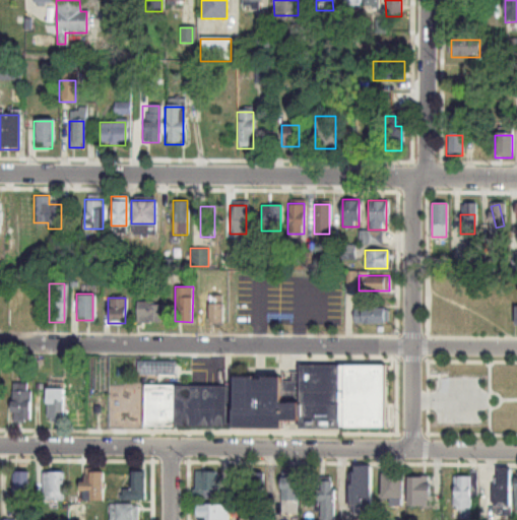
[(208,322),(220,322),(220,301),(208,301),(208,322)]
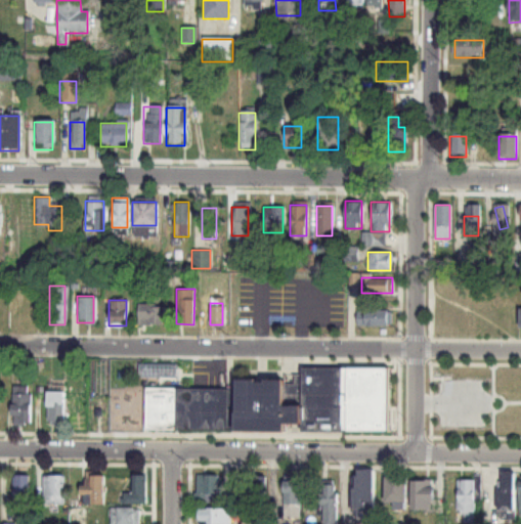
[(433,324),(446,324),(446,303),(433,303),(433,324)]
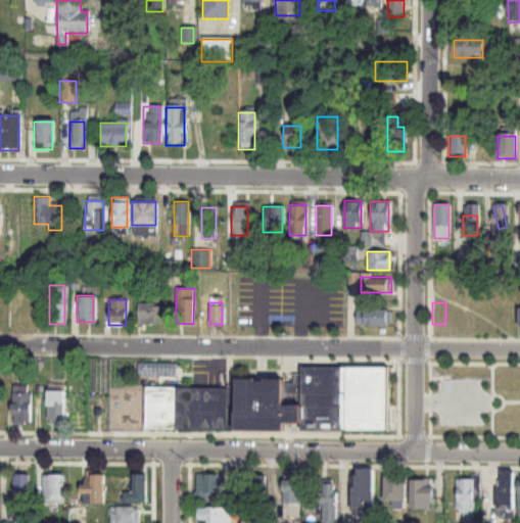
[(159,303),(137,303),(137,323),(159,323),(159,303)]
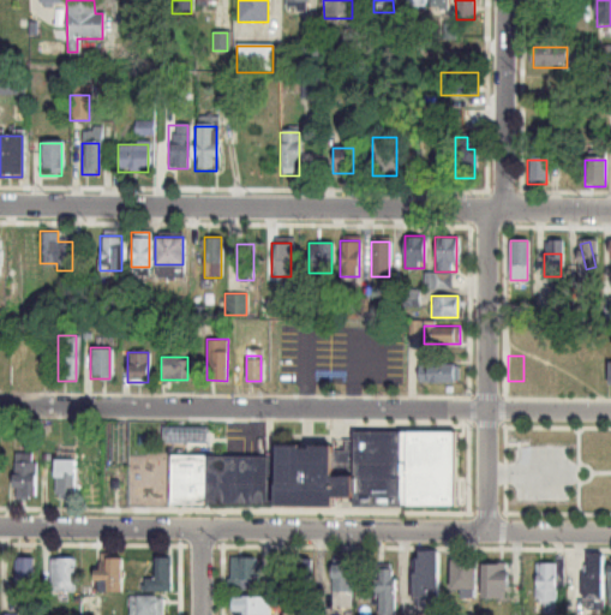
[(419,381),(457,381),(457,362),(419,362),(419,381)]
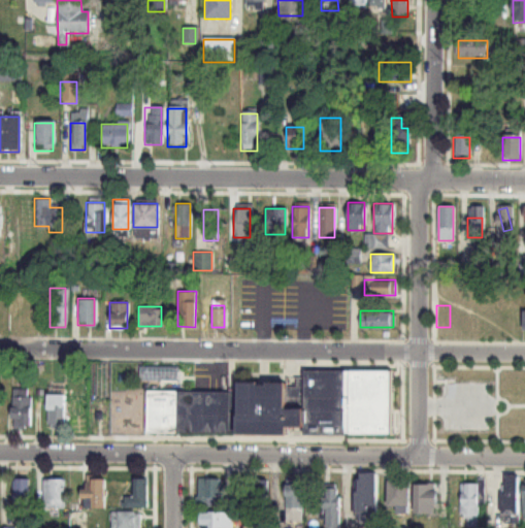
[(138,365),(138,380),(177,381),(177,365),(138,365)]
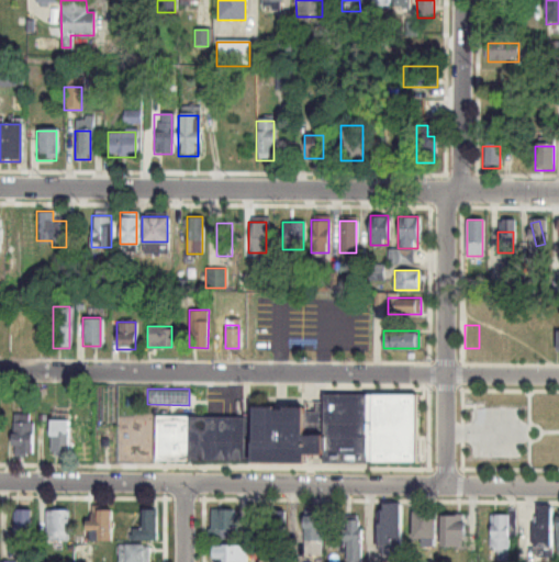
[(252,457),(155,457),(155,412),(254,413),(254,402),(274,402),(274,404),(283,404),(284,402),(303,402),(303,429),(303,430),(323,430),(323,390),(414,390),(414,459),(323,458),(323,449),(306,449),(305,458),(258,457),(252,457)]
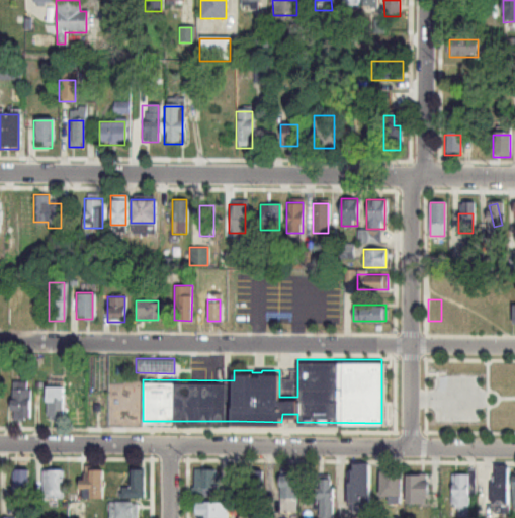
[(28,420),(28,386),(10,386),(10,420),(28,420)]
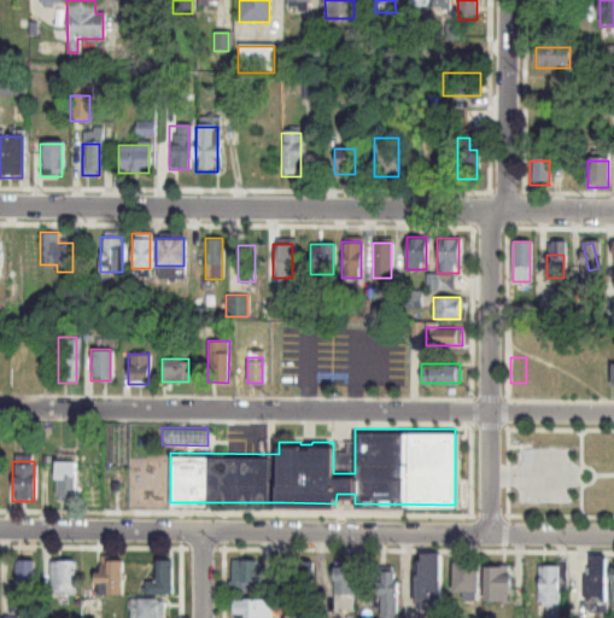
[(53,499),(72,499),(72,461),(53,461),(53,499)]
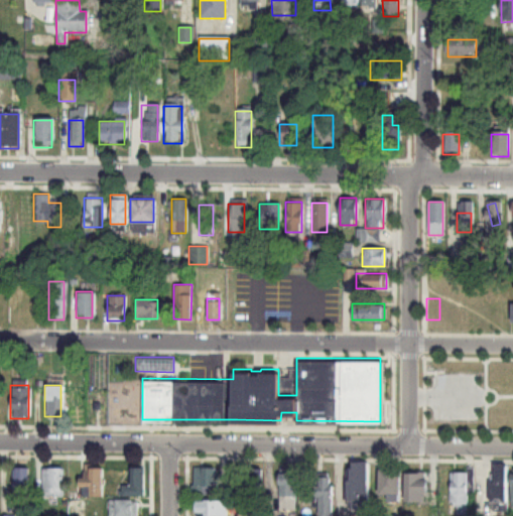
[(366,462),(348,462),(348,510),(366,510),(366,462)]
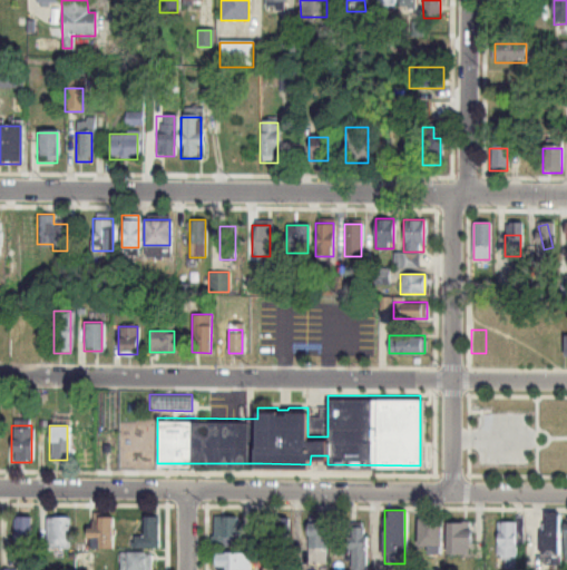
[(543,512),(543,554),(559,554),(559,512),(543,512)]
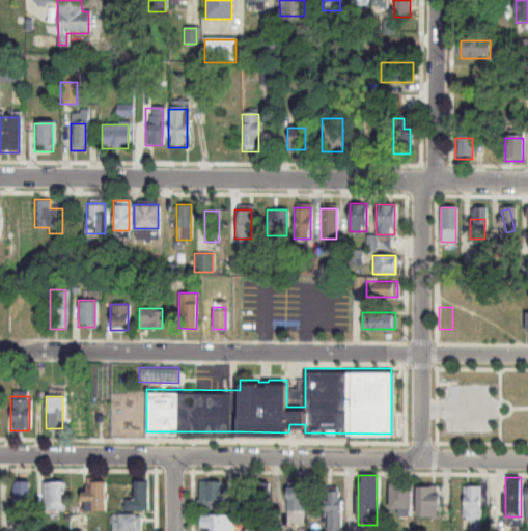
[(83,510),(104,510),(104,480),(83,480),(83,510)]
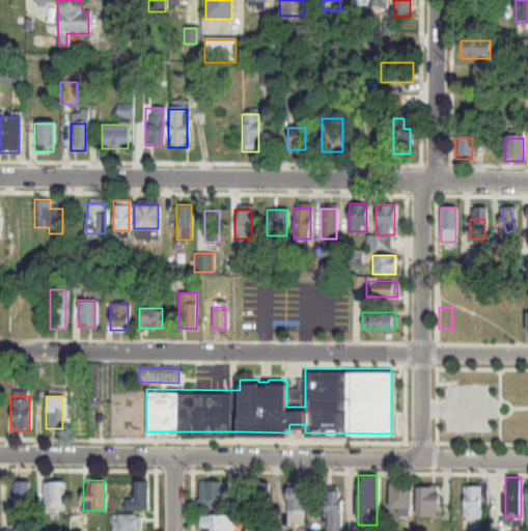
[(146,480),(133,480),(133,499),(121,499),(121,510),(146,510),(146,480)]
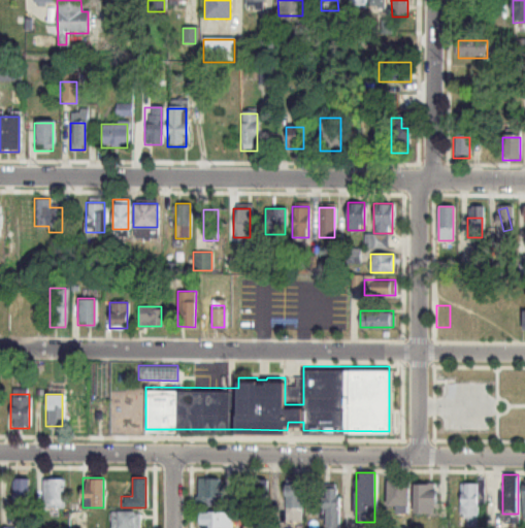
[(218,477),(195,477),(195,506),(218,506),(218,477)]
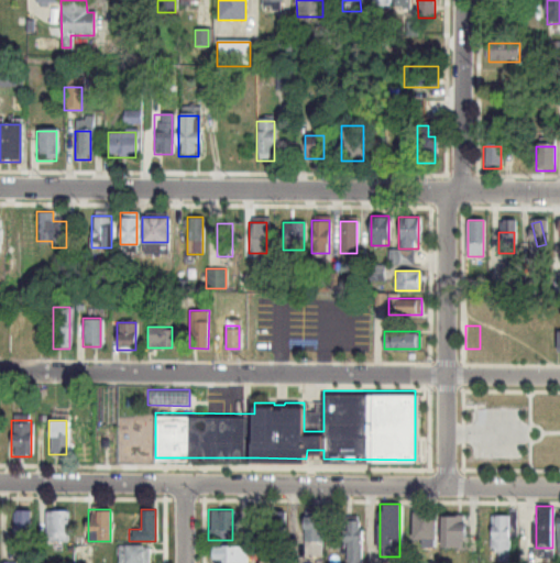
[(12,510),(12,538),(30,538),(30,510),(12,510)]
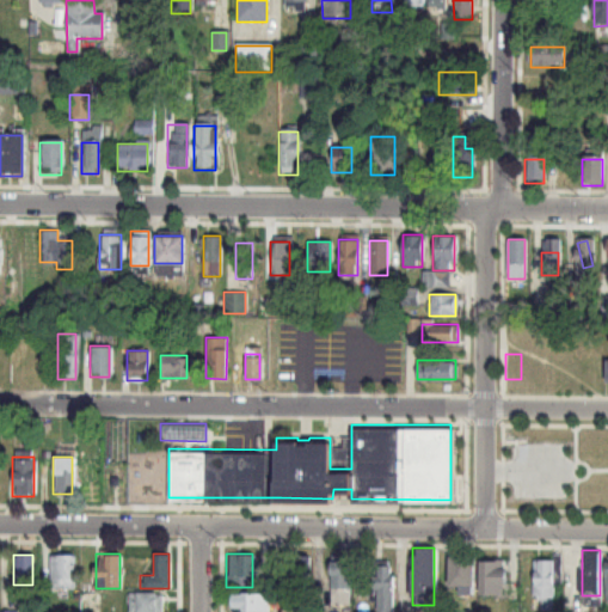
[(72,589),(72,555),(48,555),(48,589),(72,589)]
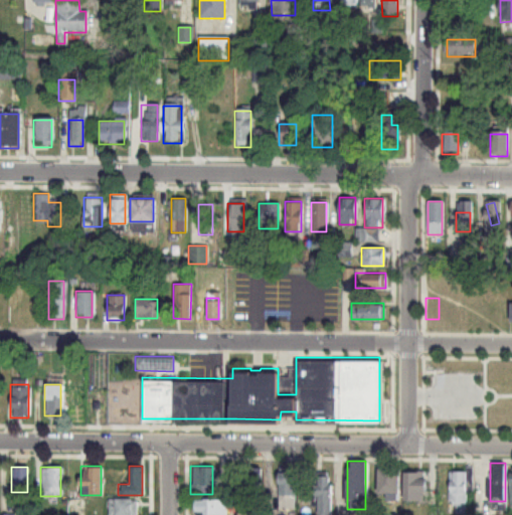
[(260,467),(246,467),(245,500),(259,500),(260,467)]
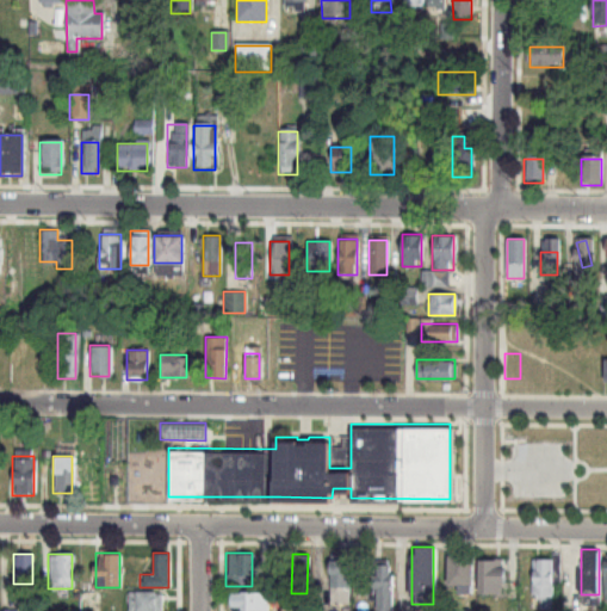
[(448,585),(458,585),(458,592),(471,592),(471,555),(448,555),(448,585)]
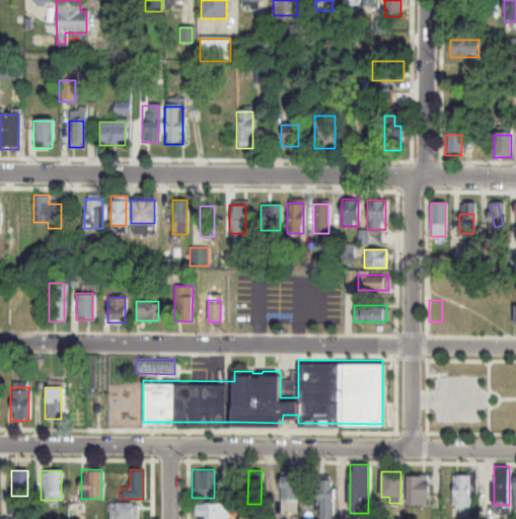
[(280,474),(280,511),(295,511),(295,474),(280,474)]
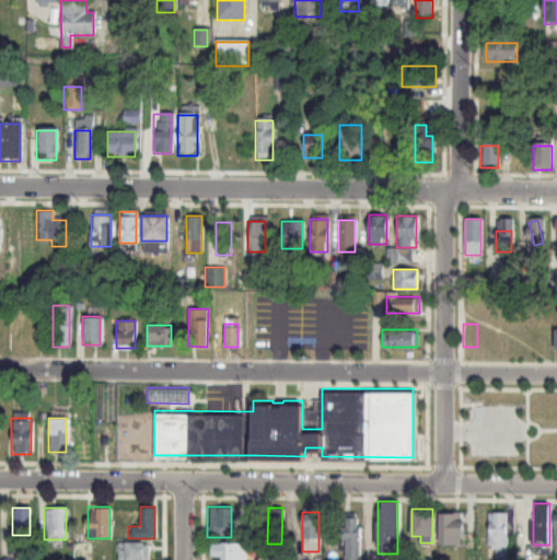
[(462,512),(439,512),(439,544),(462,544),(462,512)]
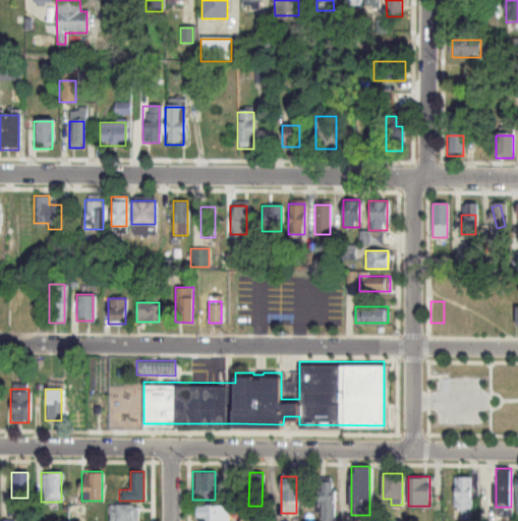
[(471,519),(471,476),(455,476),(455,519),(471,519)]
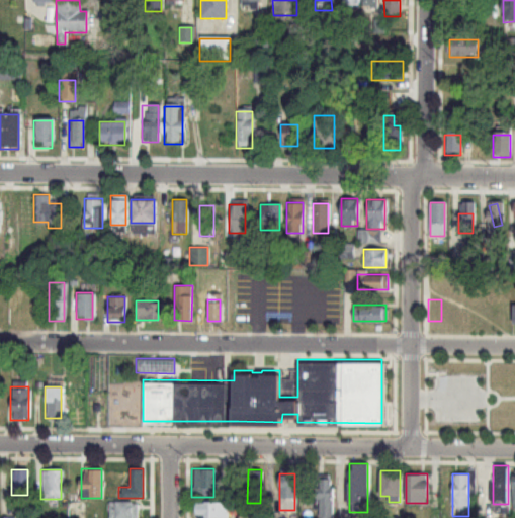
[(331,517),(332,478),(318,478),(317,517),(331,517)]
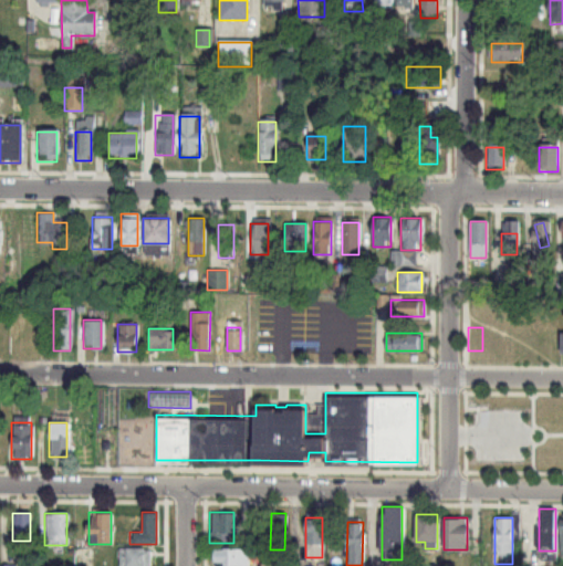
[(212,564),(247,564),(247,547),(212,547),(212,564)]
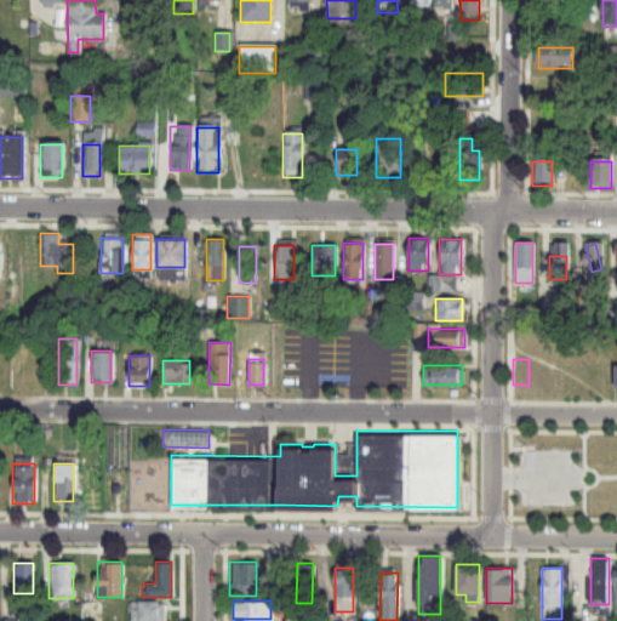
[(161,620),(161,602),(129,602),(127,620),(161,620)]
